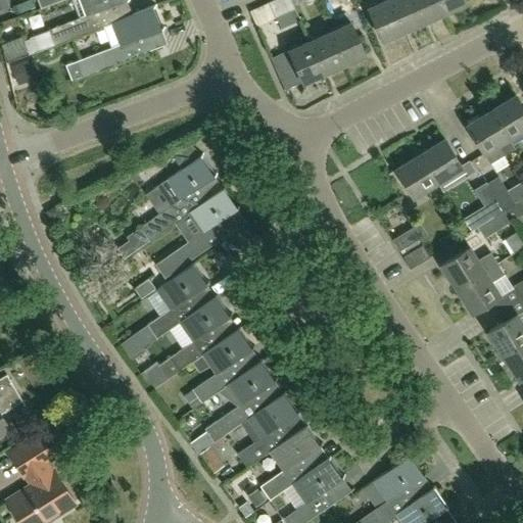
[(55,44),(111,21),(137,11),(132,0),(72,0),(79,16),(49,29),(50,31),(29,39),(34,52),(55,44)]
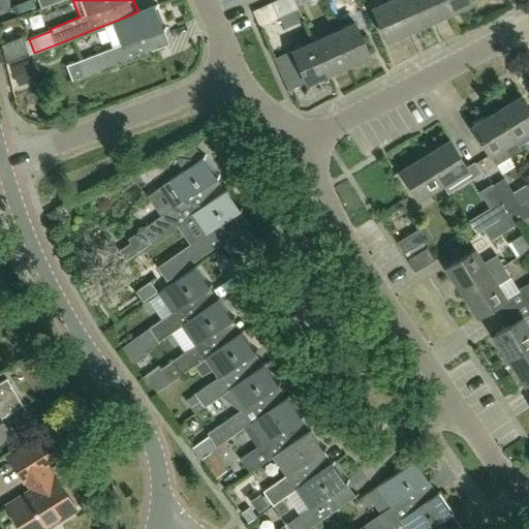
[(299,9),(293,0),(277,0),(271,3),(278,19),(299,9)]
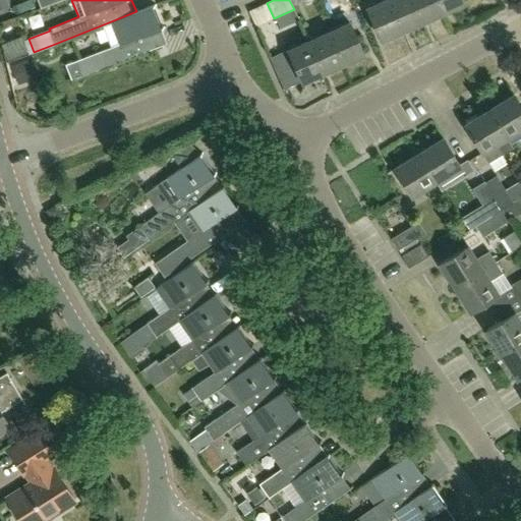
[(403,32),(389,0),(382,0),(367,6),(382,41),(403,32)]
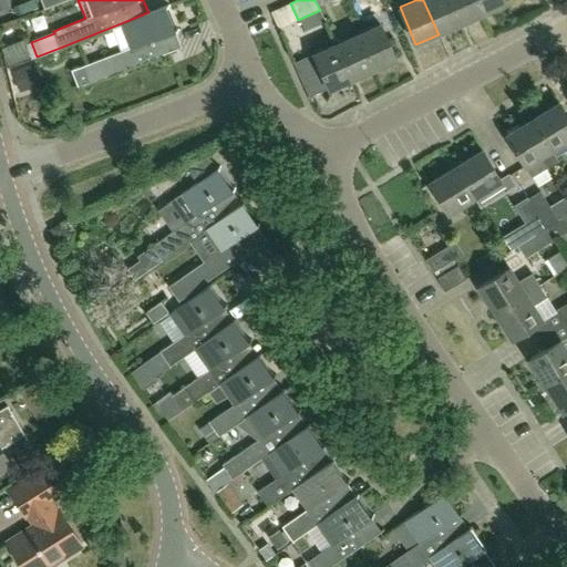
[(460,24),(449,0),(423,0),(439,34),(460,24)]
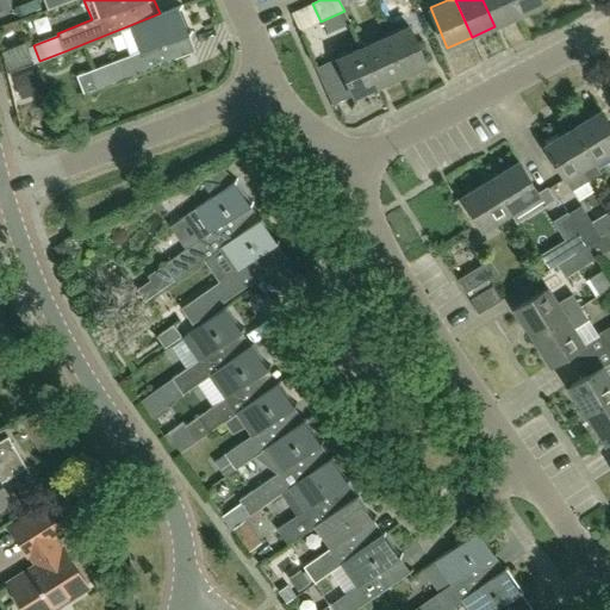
[(518,17),(511,0),(483,0),(495,26),(518,17)]
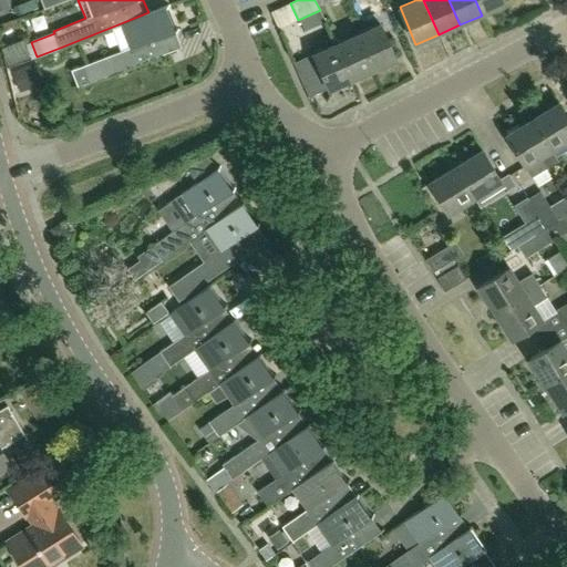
[(475,0),(482,16),(504,6),(502,0),(475,0)]
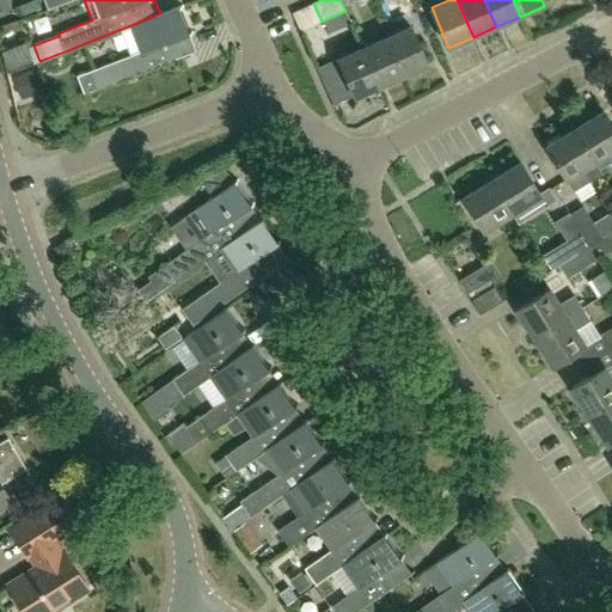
[(171,8),(160,13),(130,25),(140,50),(129,54),(77,75),(78,77),(84,93),(173,59),(169,47),(195,36),(183,5),(171,8)]
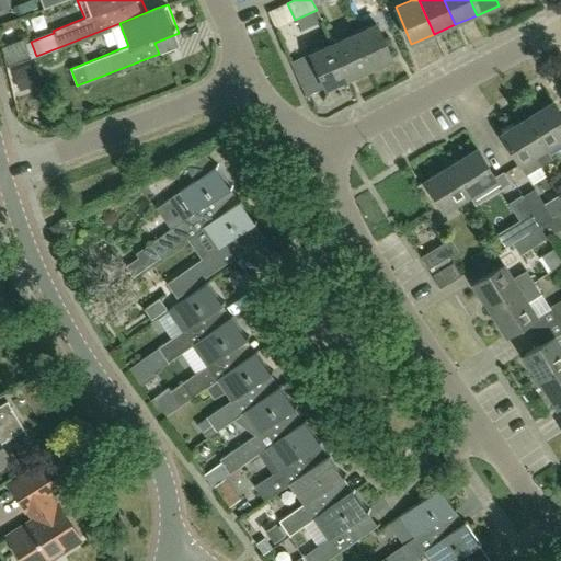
[(369,69),(392,59),(376,23),(354,33),(369,69)]
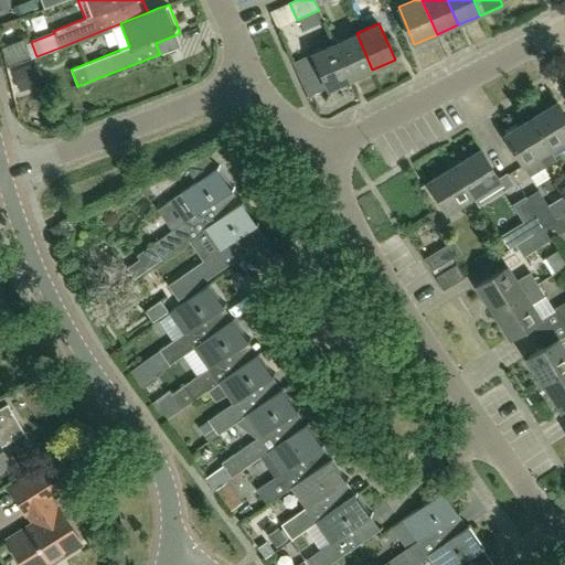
[(372,70),(356,33),(334,43),(351,80),(372,70)]
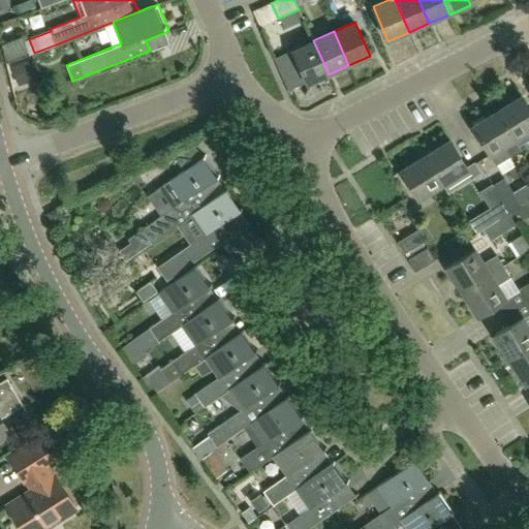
[(307,84),(329,74),(313,40),(274,58),(286,88),(287,90),(307,82),(307,84)]
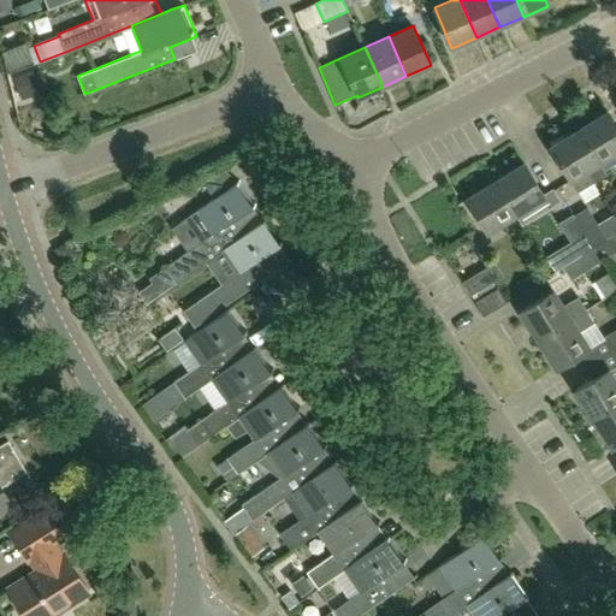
[(615,125),(608,112),(579,130),(599,164),(615,153),(615,125)]
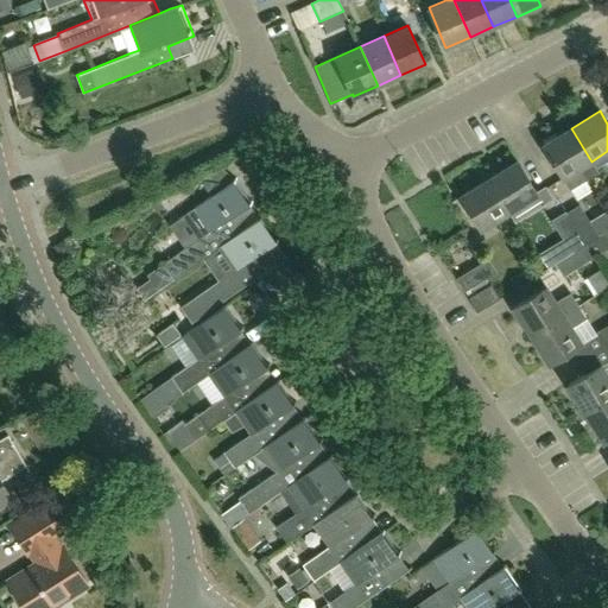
[(597,172),(591,162),(571,128),(544,146),(570,189),(597,172)]
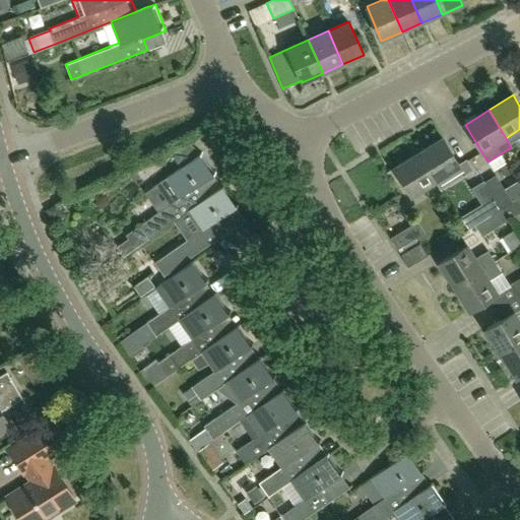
[(443,138),(418,153),(436,182),(441,189),(451,183),(464,175),(471,170),(465,160),(459,165),(443,138)]
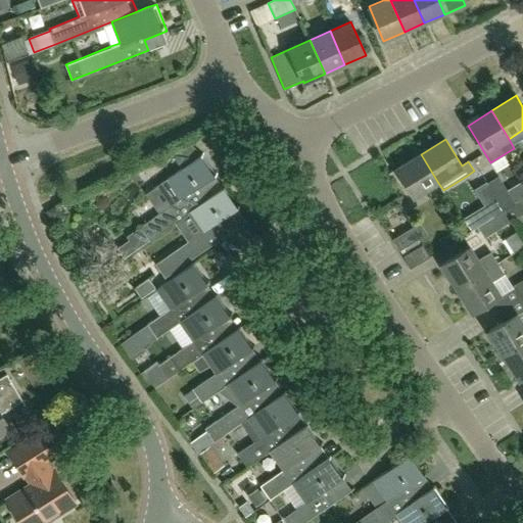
[(175,224),(188,215),(227,187),(203,154),(200,156),(182,170),(153,190),(167,209),(140,228),(140,227),(127,237),(129,240),(116,248),(124,258),(149,241),(150,241),(175,224)]
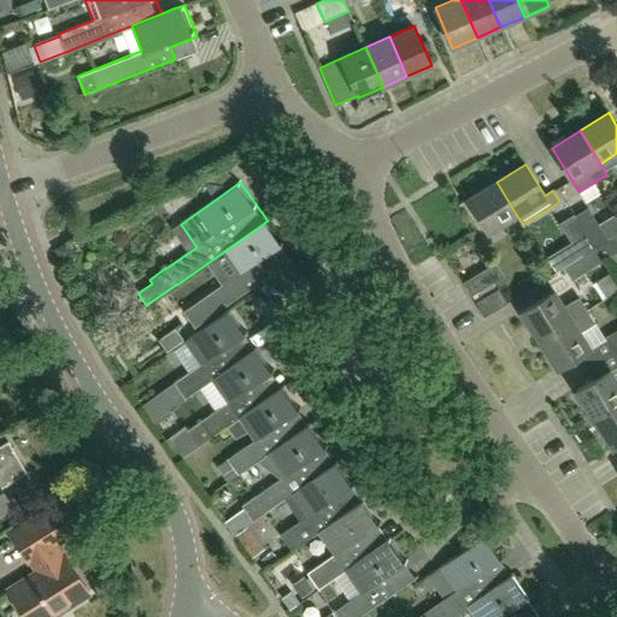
[(517,216),(497,182),(468,200),(488,233),(517,216)]
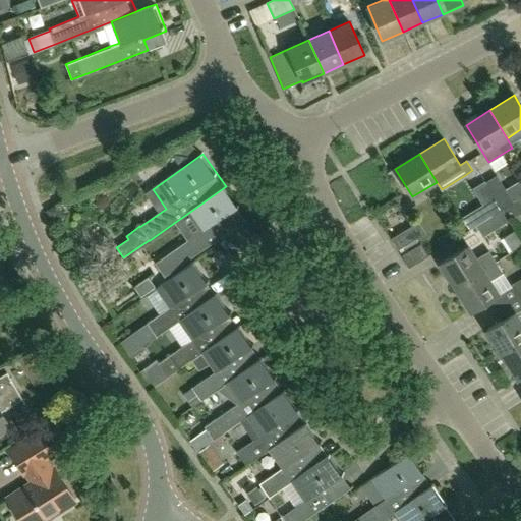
[(520,196),(513,201),(498,176),(475,189),(491,216),(475,226),(482,237),(520,213),(520,196)]
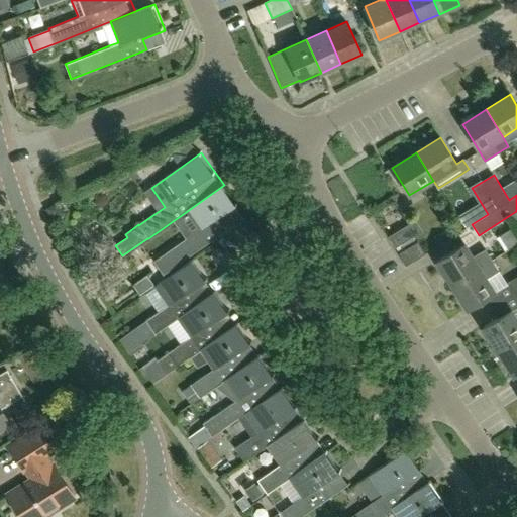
[(247,217),(224,185),(186,212),(198,230),(153,262),(164,276),(247,217)]
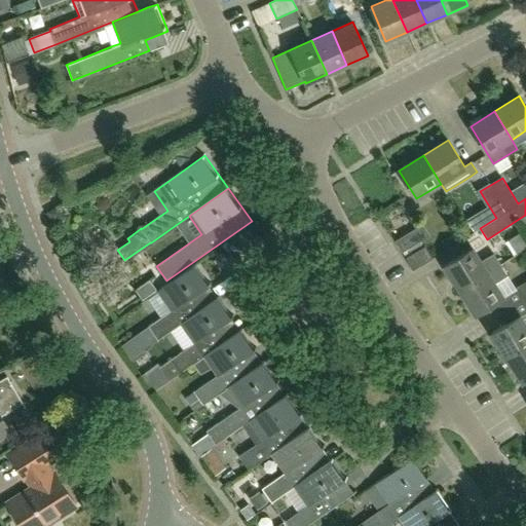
[(422,224),(395,241),(402,253),(406,258),(423,247),(420,241),(429,236),(422,224)]
